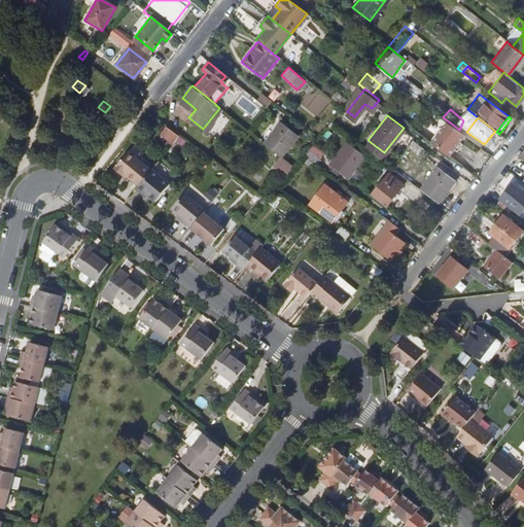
[(459,130),(450,123),(445,118),(428,139),(448,154),(464,134),(459,130)]
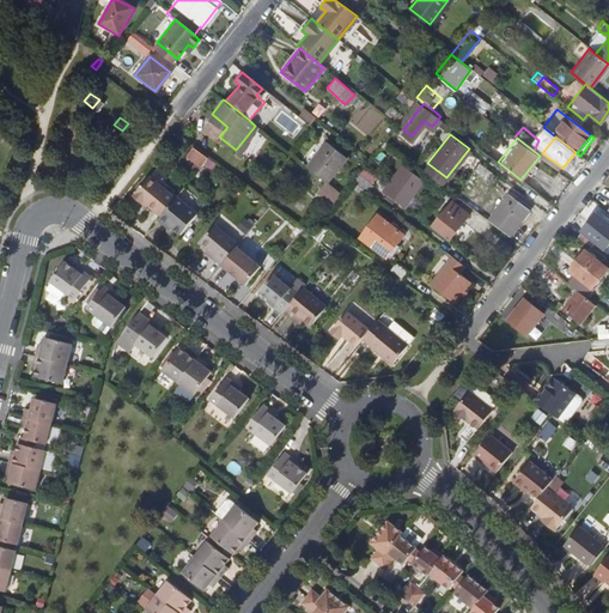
[(327,141),(305,167),(324,182),(346,157),(327,141)]
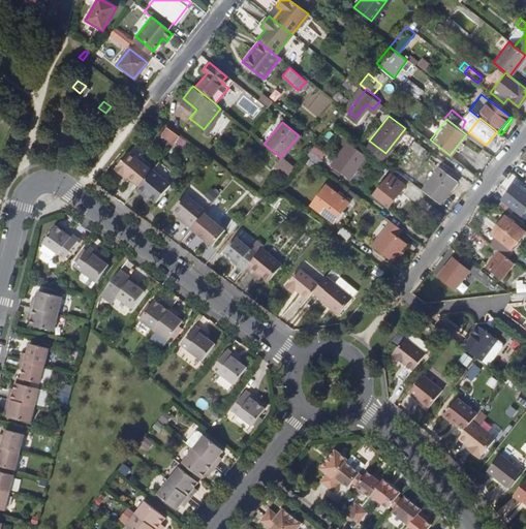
[(174,144),(178,133),(164,127),(159,136),(174,144)]
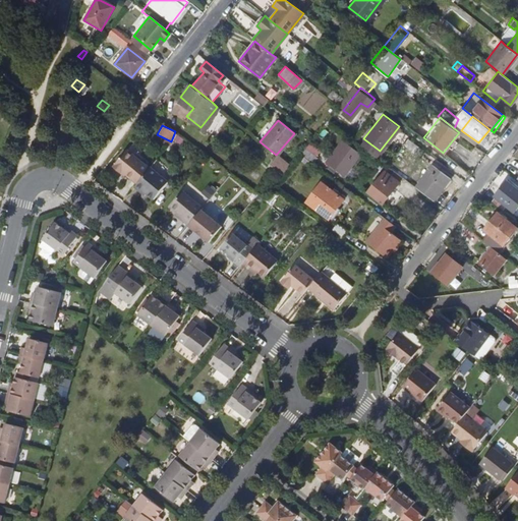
[(412,150),(417,143),(407,135),(402,141),(412,150)]
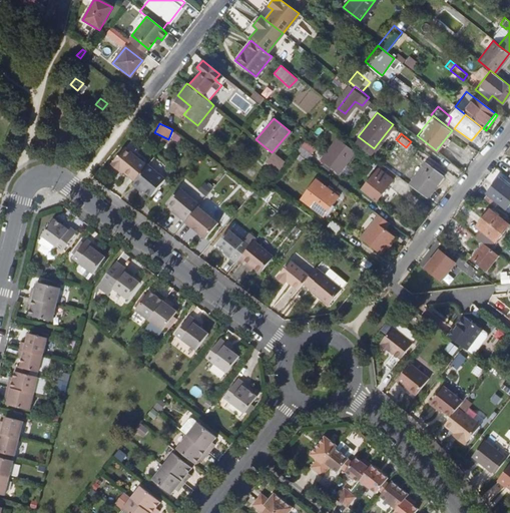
[(329,164),(337,170),(354,149),(337,136),(320,157),(324,160),(322,162),(327,166),(329,164)]
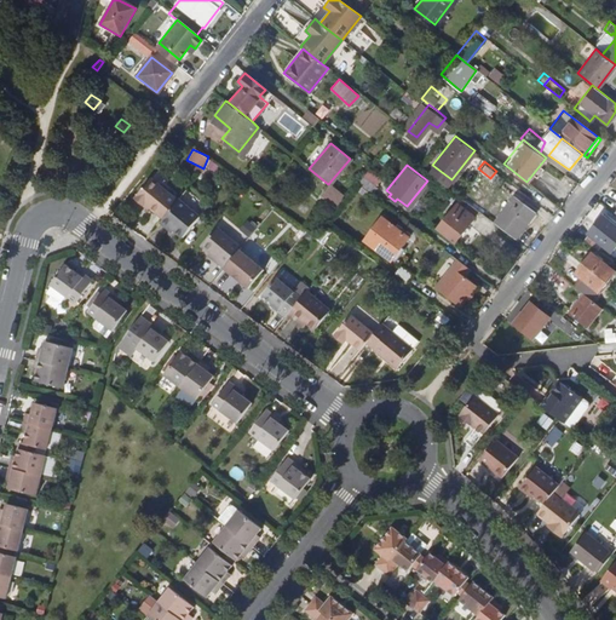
[(379,176),(367,167),(361,173),(374,183),(379,176)]
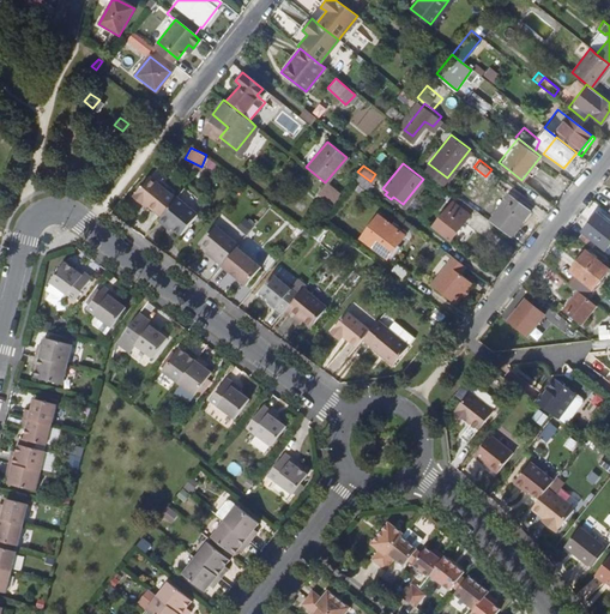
[(373,182),(370,181),(357,172),(351,180),(366,191),(373,182)]
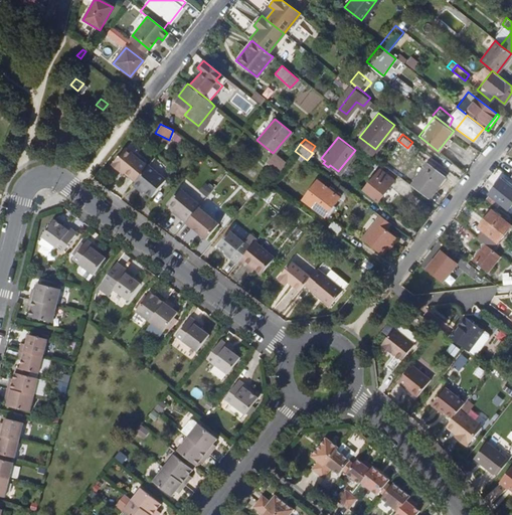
[(123,173),(133,182),(146,166),(124,148),(110,165),(117,171),(119,169),(123,173)]
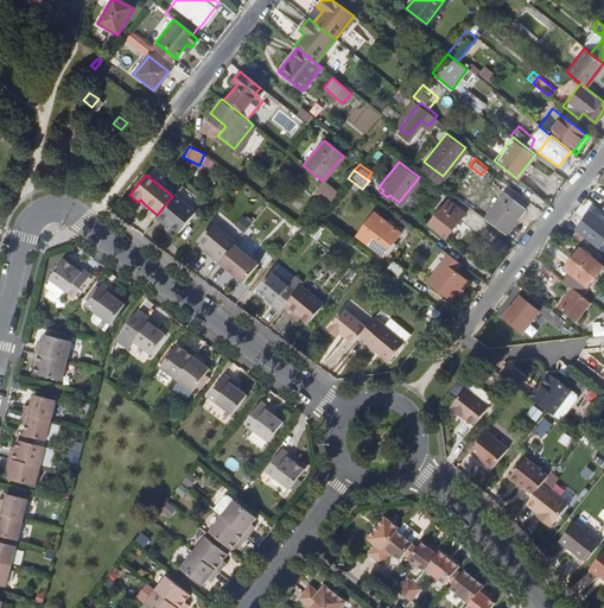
[(196,210),(175,194),(172,196),(157,215),(169,226),(170,223),(178,230),(196,210)]
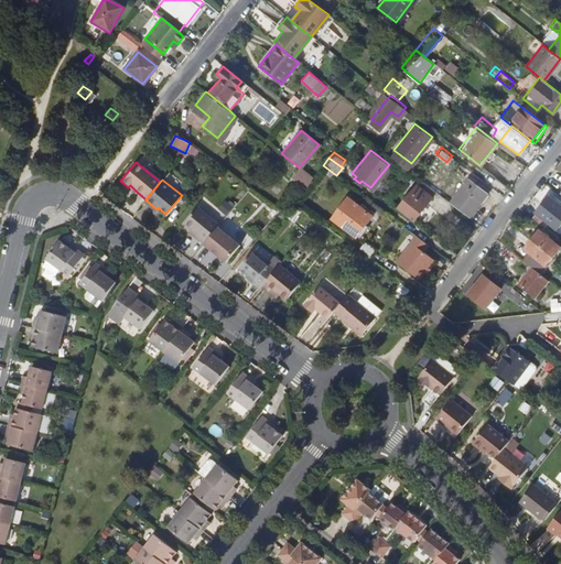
[(466,180),(449,202),(467,217),(485,194),(466,180)]
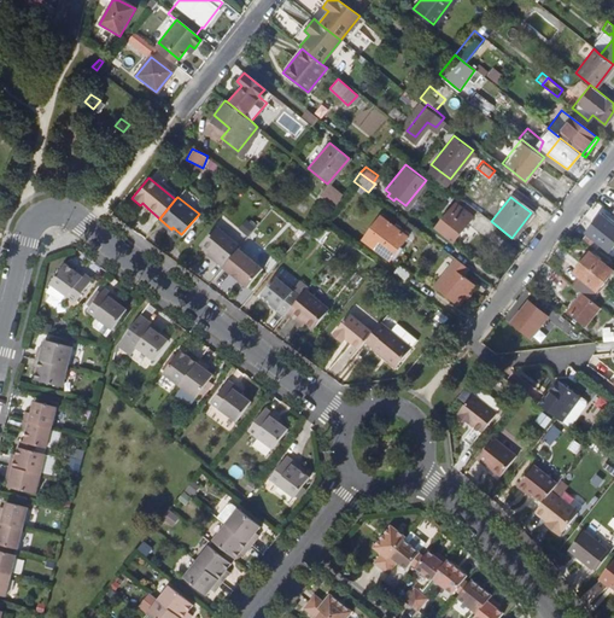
[(436,226),(452,240),(471,216),(455,203),(436,226)]
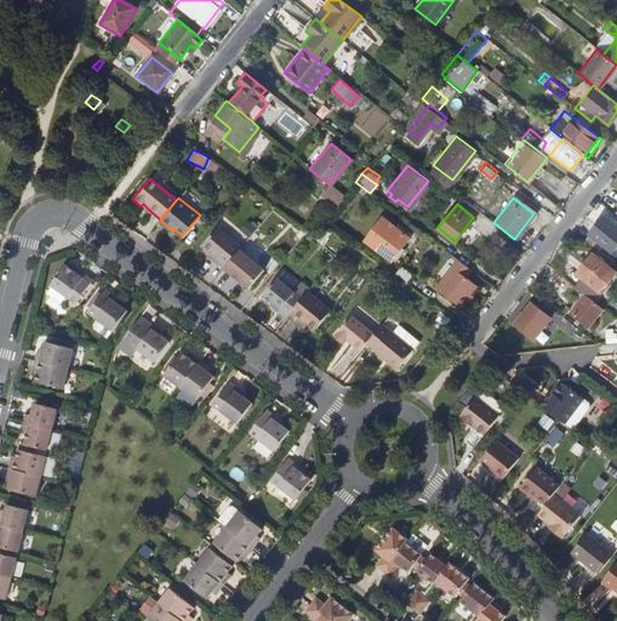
[(593,229),(588,235),(601,245),(606,240),(615,246),(616,243),(616,220),(605,211),(592,228),(593,229)]
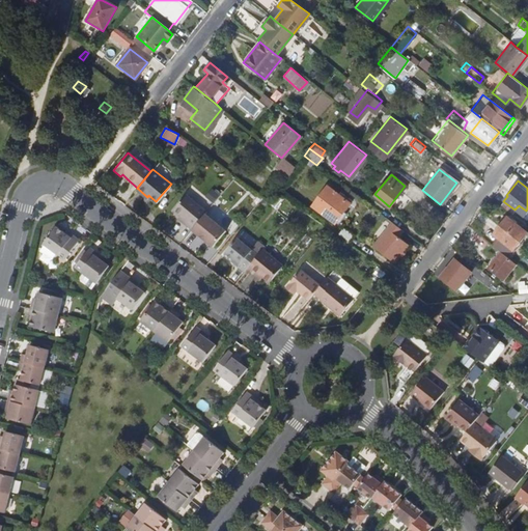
[(310,202),(333,220),(348,201),(325,184),(310,202)]
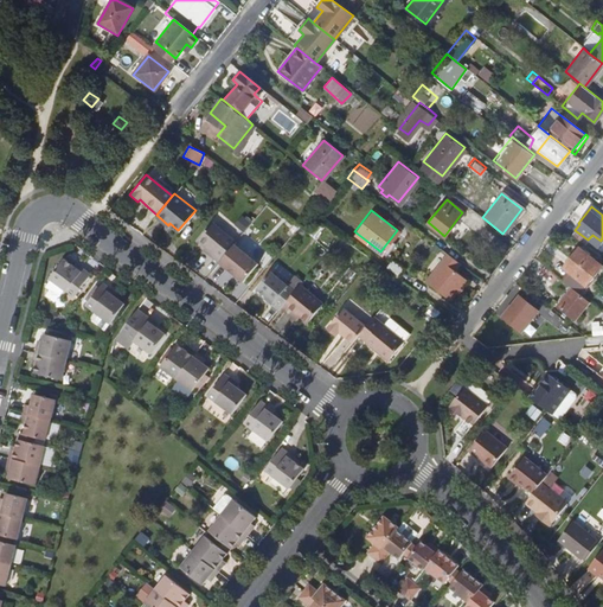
[(168,225),(156,215),(154,217),(166,228),(168,225)]
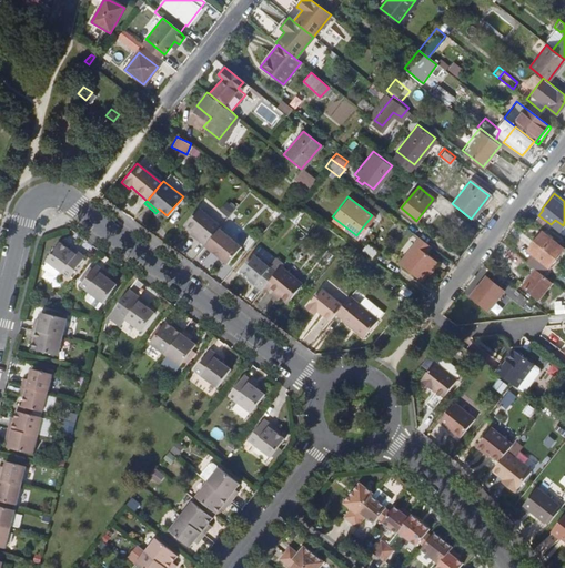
[(218,229),(219,226),(198,209),(183,225),(191,231),(195,234),(193,237),(203,245),(218,229)]
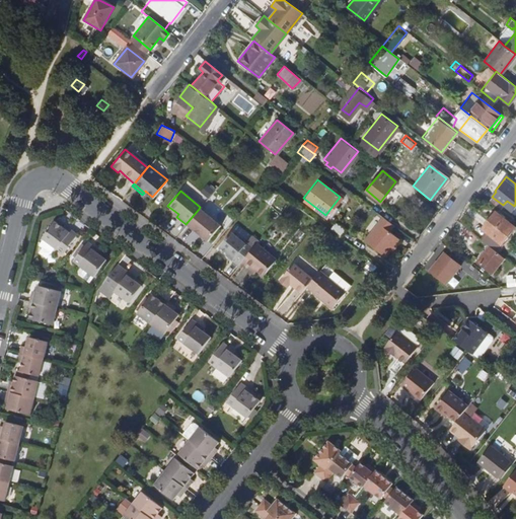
[(199,209),(186,224),(206,241),(219,225),(199,209)]
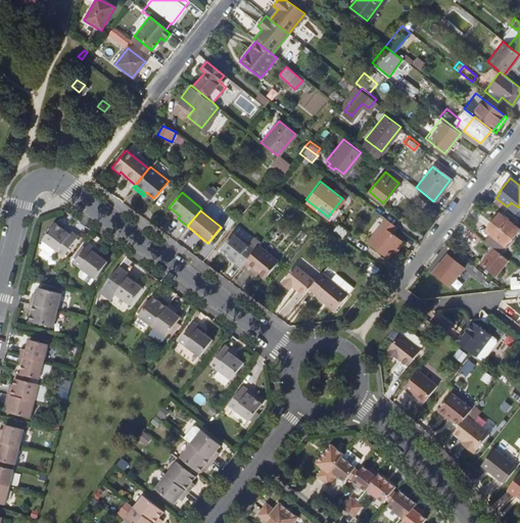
[(491,229),(481,240),(490,246),(498,251),(518,225),(500,210),(487,226),(491,229)]
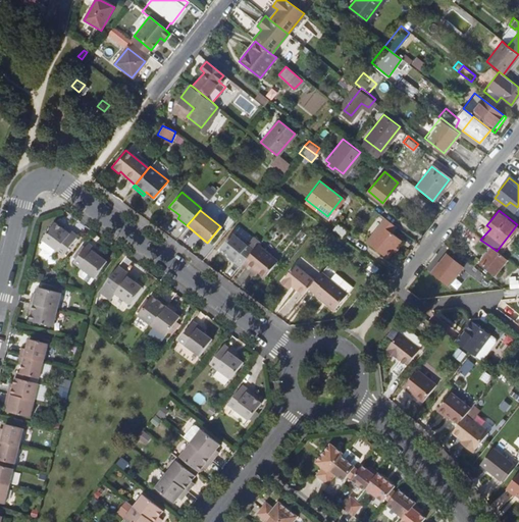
[(396,226),(383,217),(365,242),(387,258),(402,241),(391,231),(396,226)]
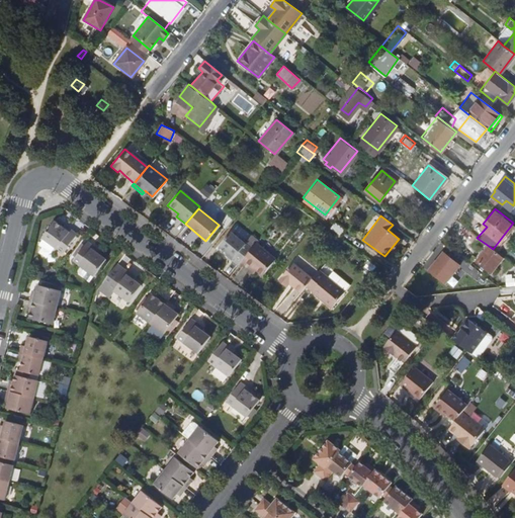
[(40,238),(61,253),(75,234),(69,229),(67,232),(62,227),(53,221),(40,238)]
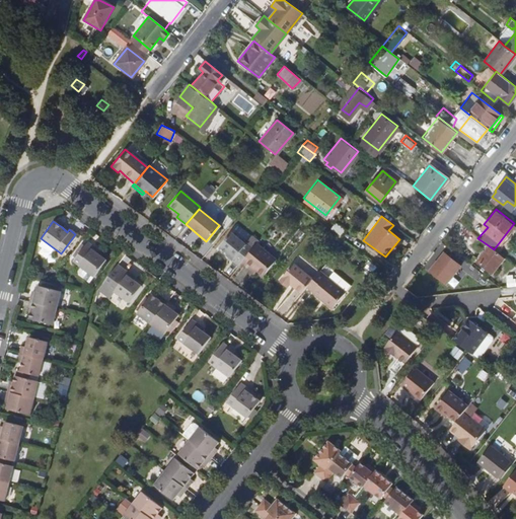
[(242,260),(250,248),(230,232),(218,246),(226,253),(232,258),(231,261),(237,266),(242,260)]
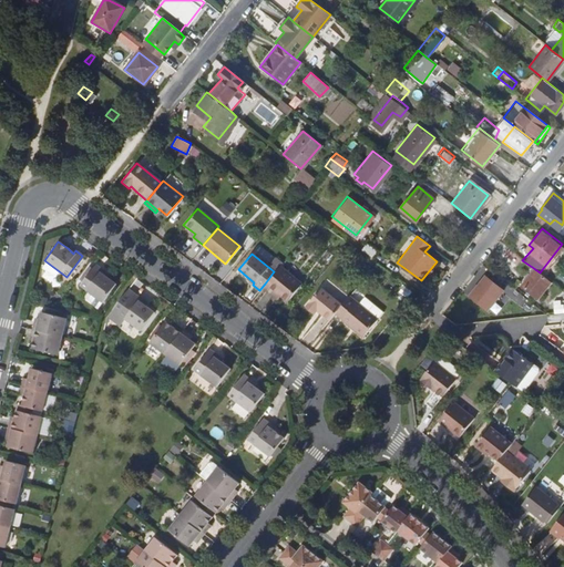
[(101,269),(94,264),(91,267),(88,265),(82,272),(85,275),(78,285),(101,302),(114,284),(105,277),(99,271),(101,269)]
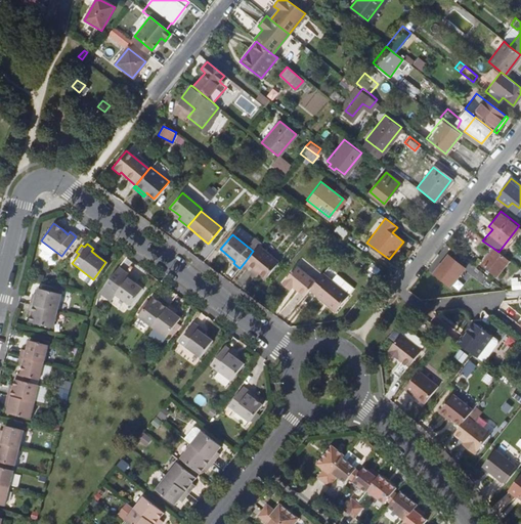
[(253,251),(245,262),(246,264),(260,247),(258,246),(253,251)]
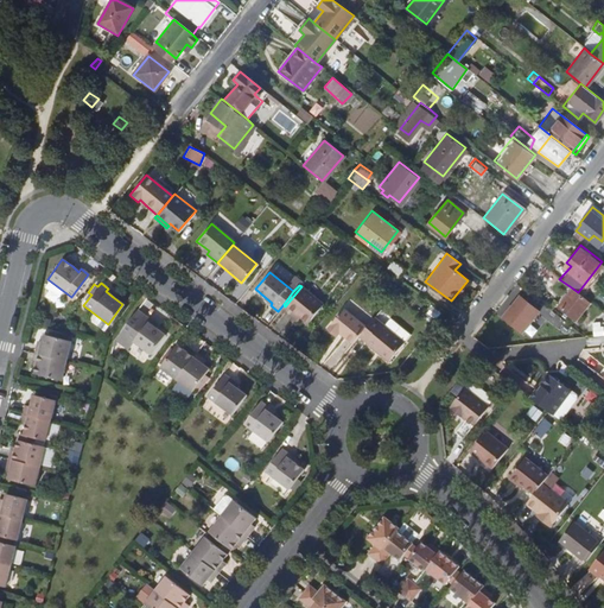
[(322,303),(302,286),(285,306),(306,323),(322,303)]
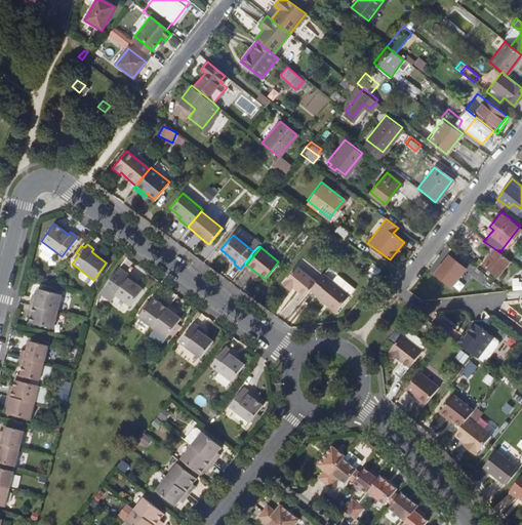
[(495,275),(508,259),(499,252),(492,247),(480,263),(495,275)]
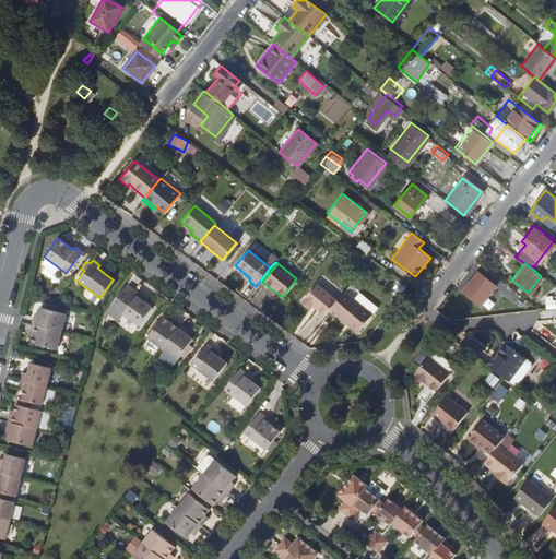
[(494,285),(477,272),(463,290),(480,304),(494,285)]
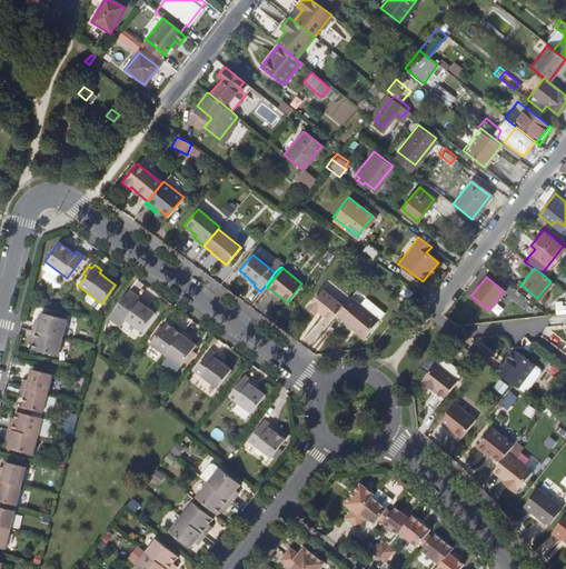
[(341,306),(320,289),(306,306),(315,313),(316,311),(328,321),(335,315),(341,306)]
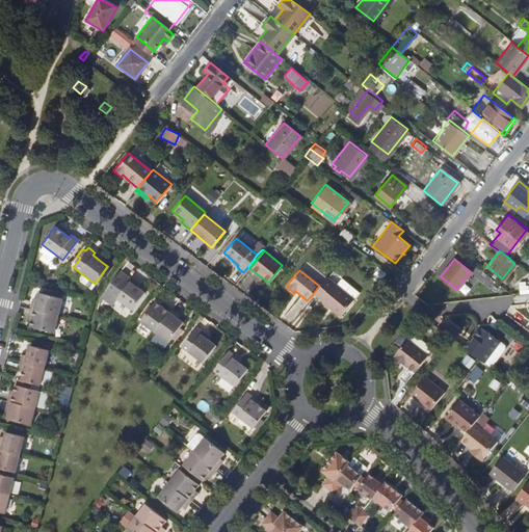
[(57,278),(53,274),(49,280),(53,284),(57,278)]
